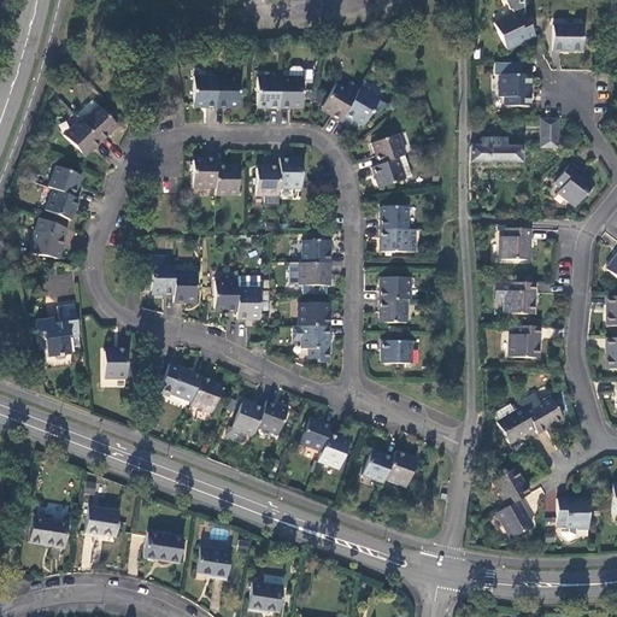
[(524,0),(505,0),(510,10),(511,10),(513,13),(493,23),(505,47),(524,37),(527,41),(535,36),(524,16),(524,0)]
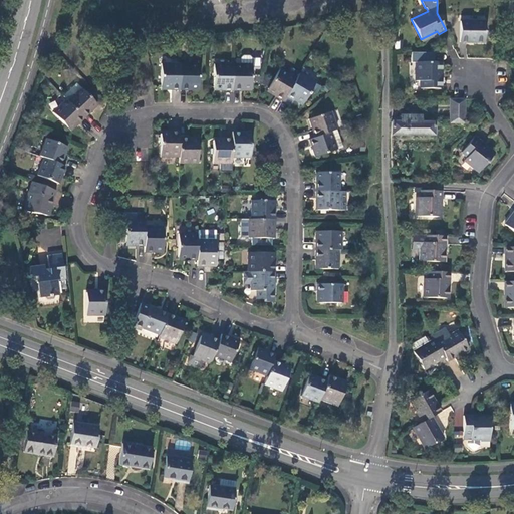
[(484,21),(460,22),(460,41),(484,42),(484,21)]
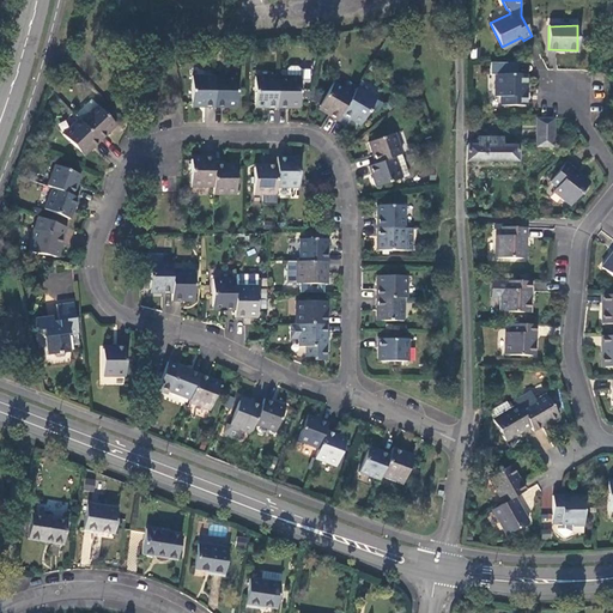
[(523,41),(521,37),(502,47),(503,50),(523,41)]
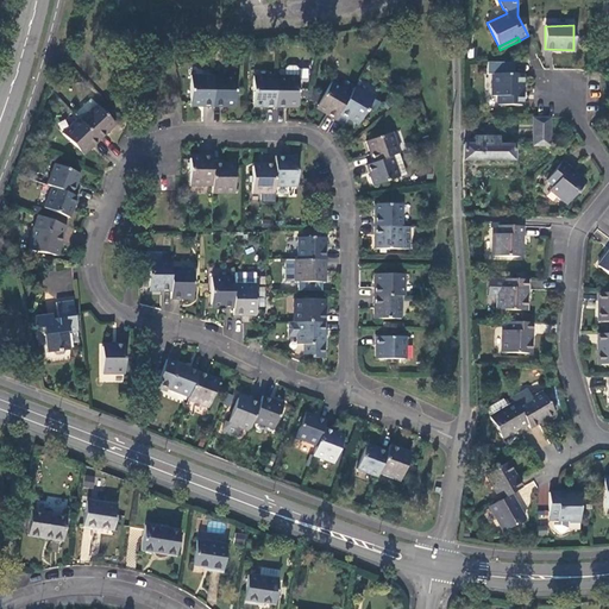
[(296,67),(288,67),(286,69),(286,76),(299,76),(299,69),(296,67)]
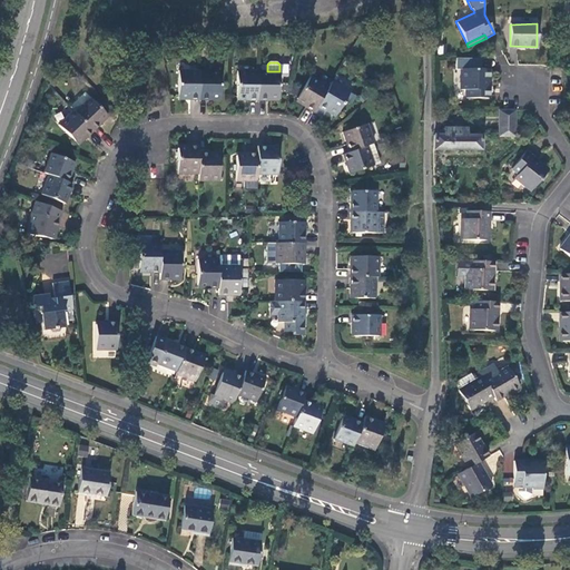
[(485,89),(485,69),(462,69),(461,89),(467,89),(467,98),(489,98),(489,89),(485,89)]
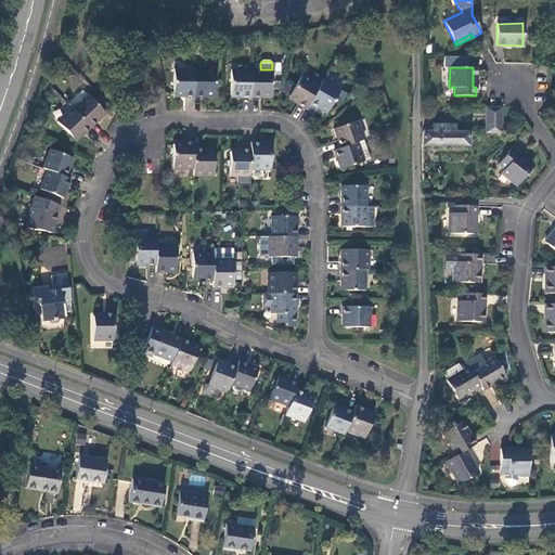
[(184,97),(194,98),(194,69),(175,68),(175,93),(184,94),(184,97)]
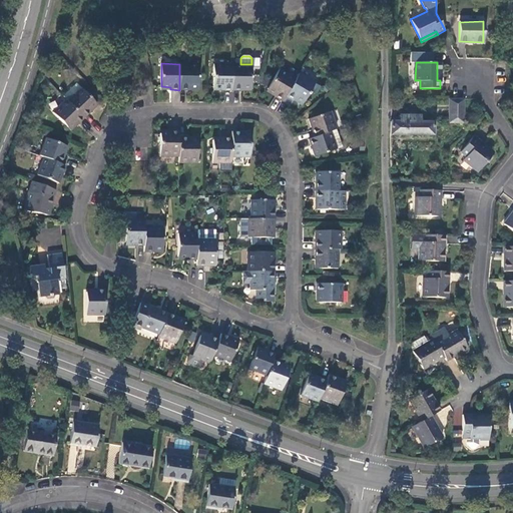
[(198,64),(179,64),(179,90),(187,90),(187,86),(197,87),(198,64)]
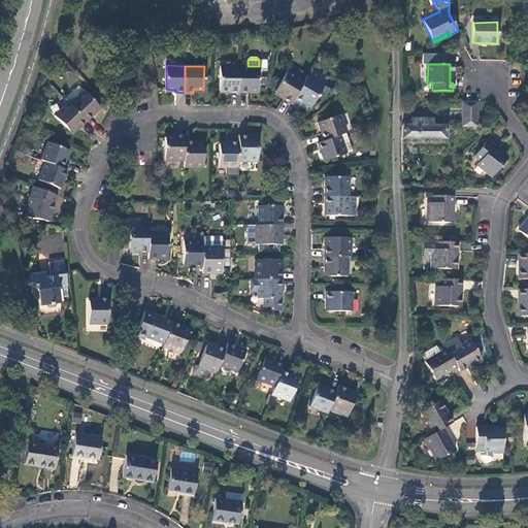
[(230,93),(239,93),(239,66),(220,66),(220,90),(230,90),(230,93)]
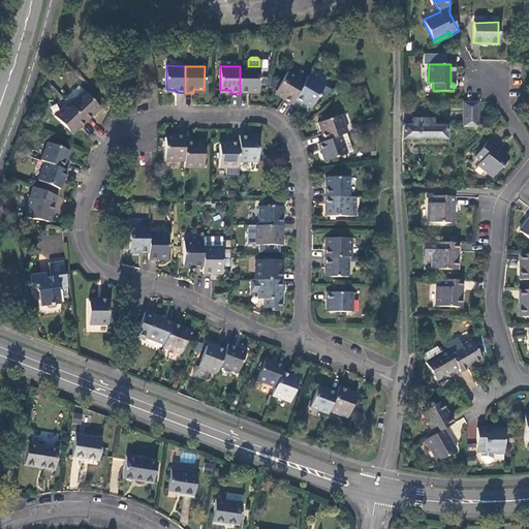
[(259,66),(248,66),(240,66),(240,93),(248,93),(248,90),(259,90),(259,66)]
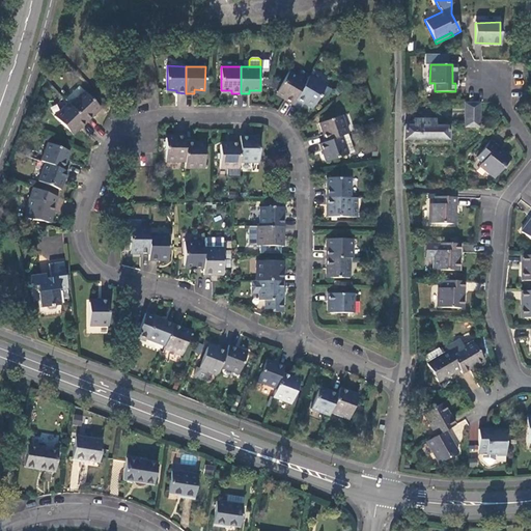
[(284,100),(292,106),(296,100),(306,81),(290,72),(277,92),(286,98),(284,100)]
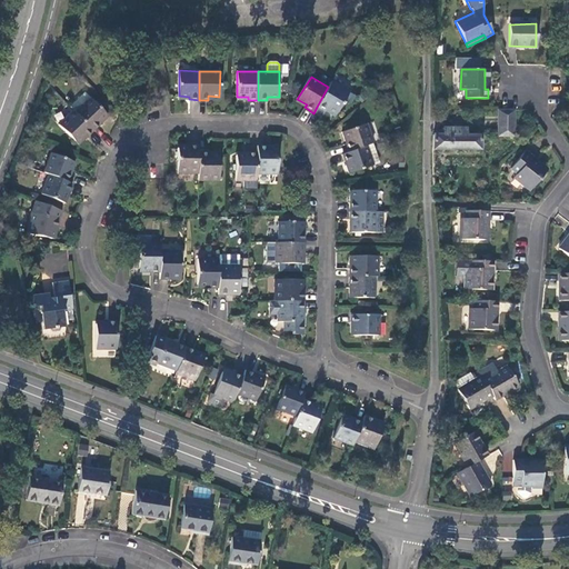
[(350,92),(332,81),(328,87),(317,107),(325,111),(327,109),(337,115),(350,92)]
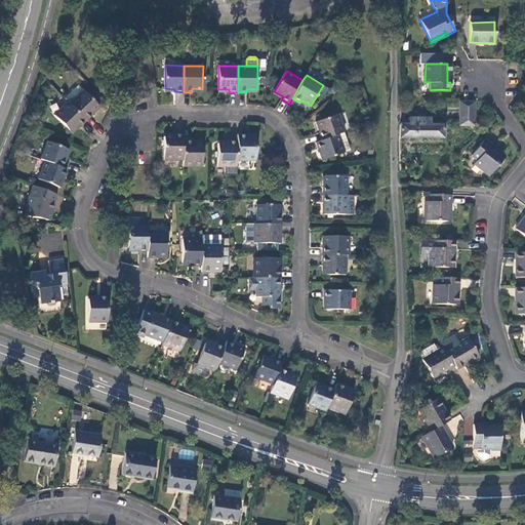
[(78,85),(65,97),(68,102),(69,103),(83,90),(78,85)]
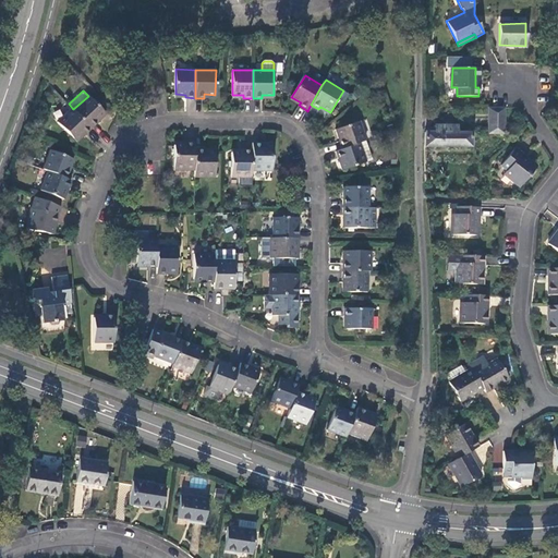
[(88,96),(73,109),(91,128),(105,113),(88,96)]
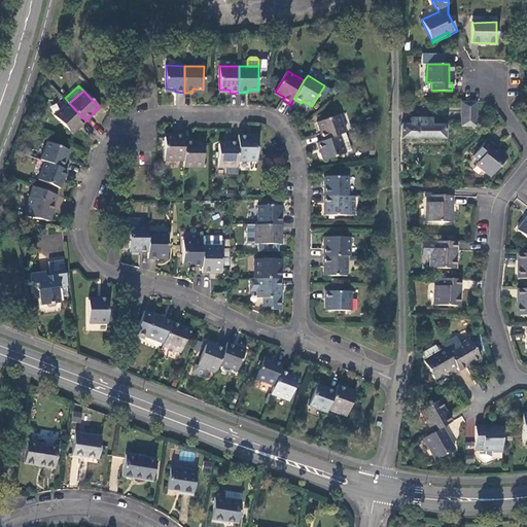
[(149,95),(140,96),(141,103),(150,101),(149,95)]
